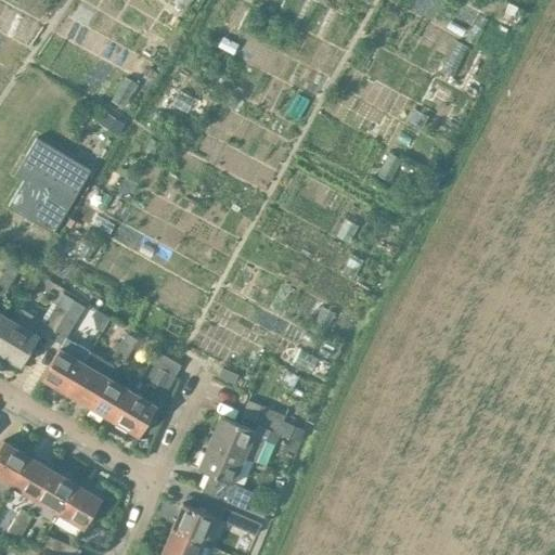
[(166,0),(184,11),(190,0),(166,0)]
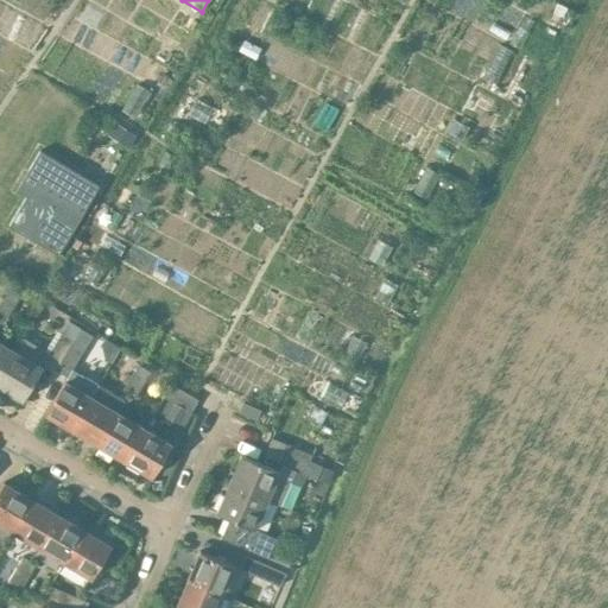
[(510,7),(502,19),(514,26),(521,14),(510,7)]
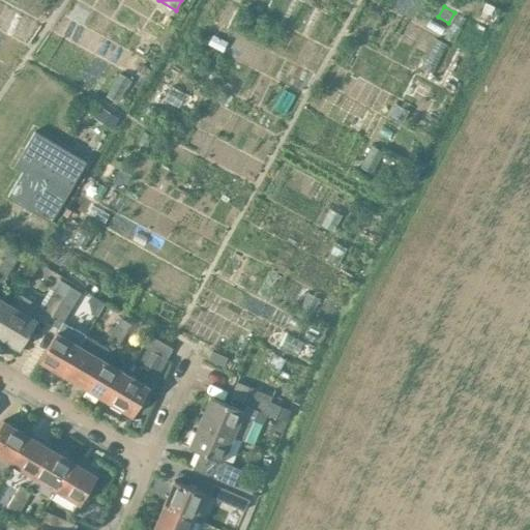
[(158,11),(145,33),(156,39),(170,19),(158,11)]
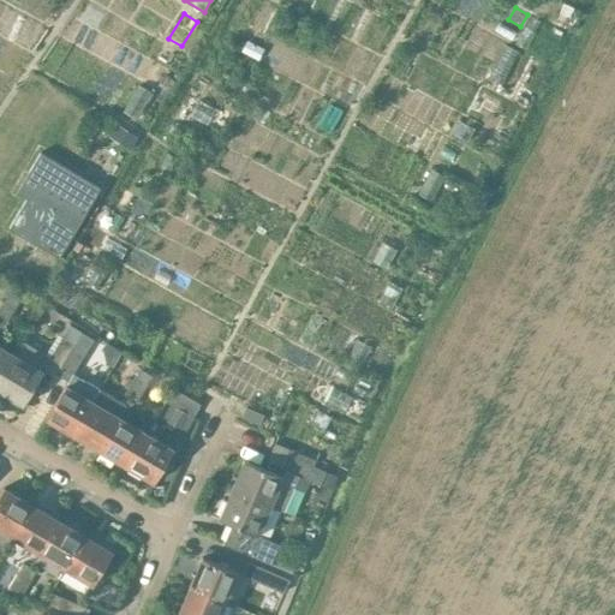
[(531,18),(525,29),(533,34),(539,22),(531,18)]
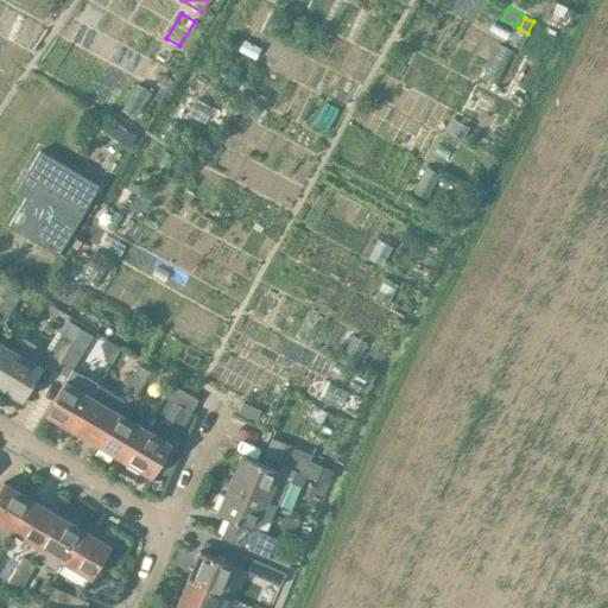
[(499,45),(481,80),(496,88),(514,54),(499,45)]
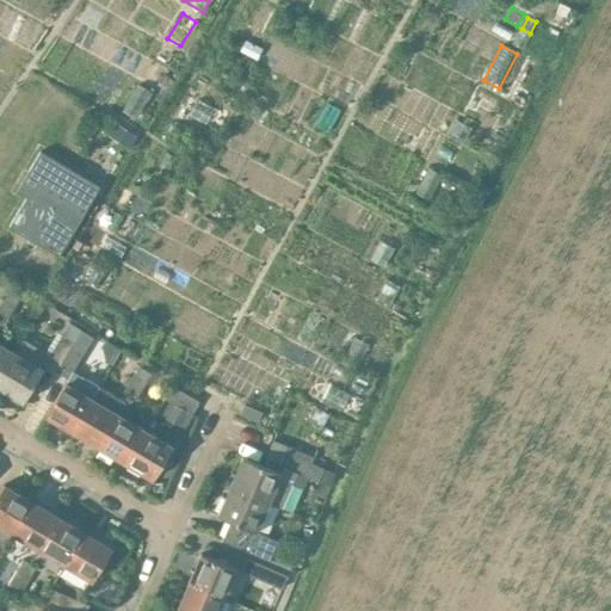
[(137,85),(121,111),(135,121),(150,93),(137,85)]
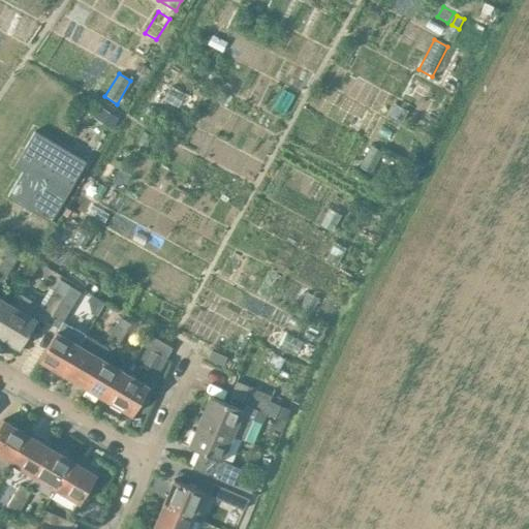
[(100,107),(93,118),(111,128),(118,118),(100,107)]
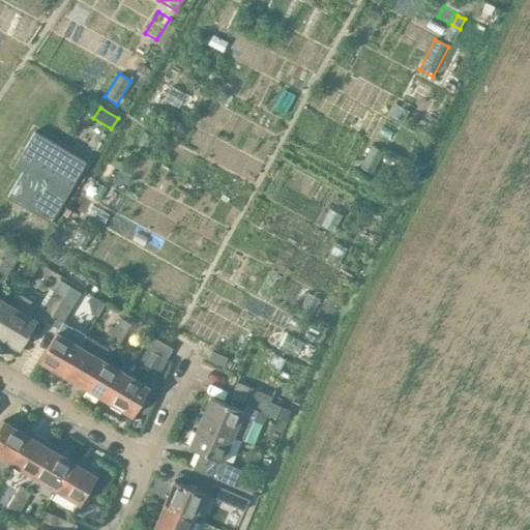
[(86,162),(34,131),(13,166),(22,171),(7,197),(50,223),(86,162)]
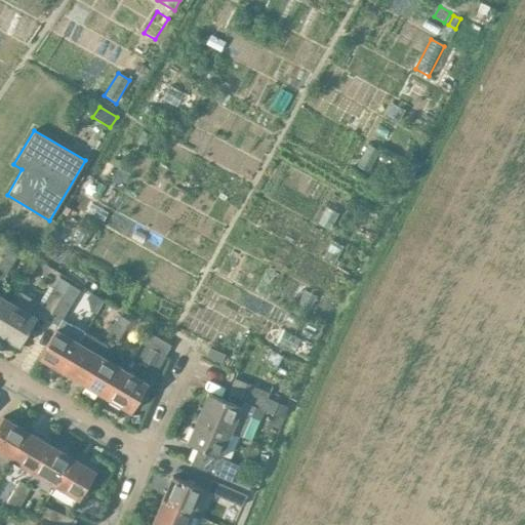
[(368,145),(357,165),(367,171),(378,151),(368,145)]
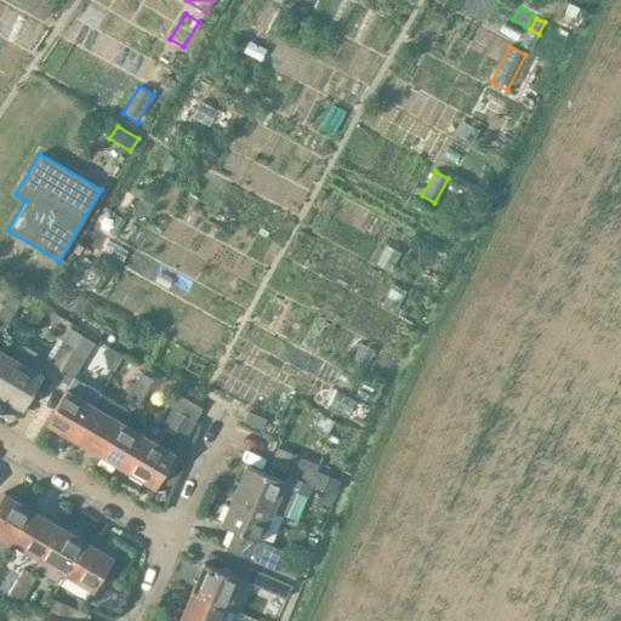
[(386,245),(376,263),(389,271),(399,252),(386,245)]
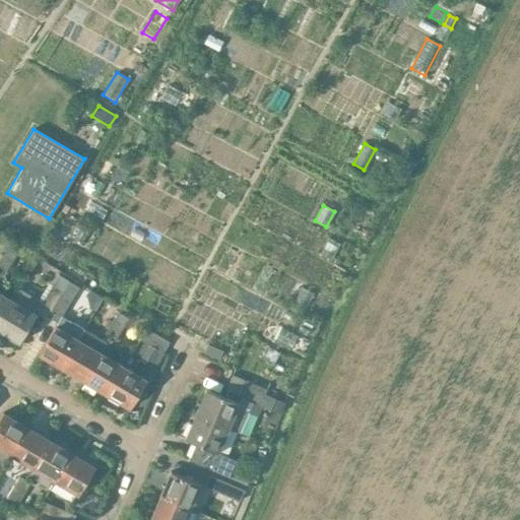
[(328,239),(320,253),(331,260),(339,244),(328,239)]
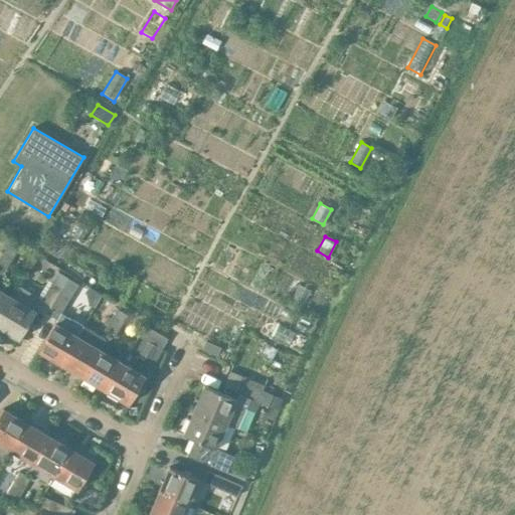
[(7,243),(1,254),(11,261),(17,249),(7,243)]
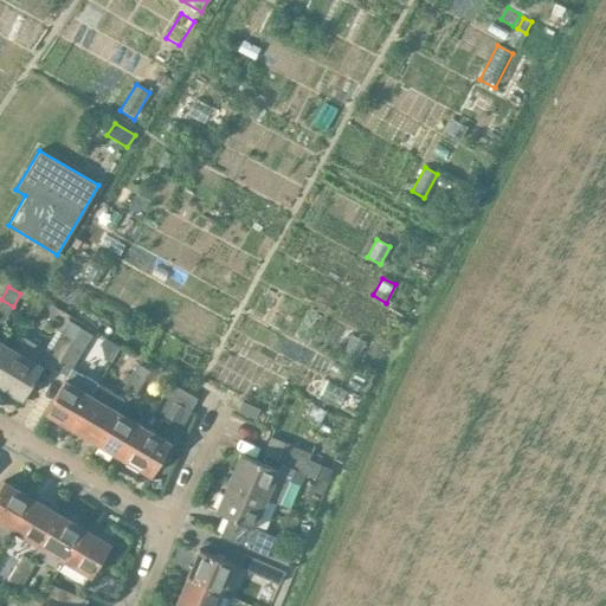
[(1,300),(0,301),(0,316),(5,320),(13,307),(1,300)]
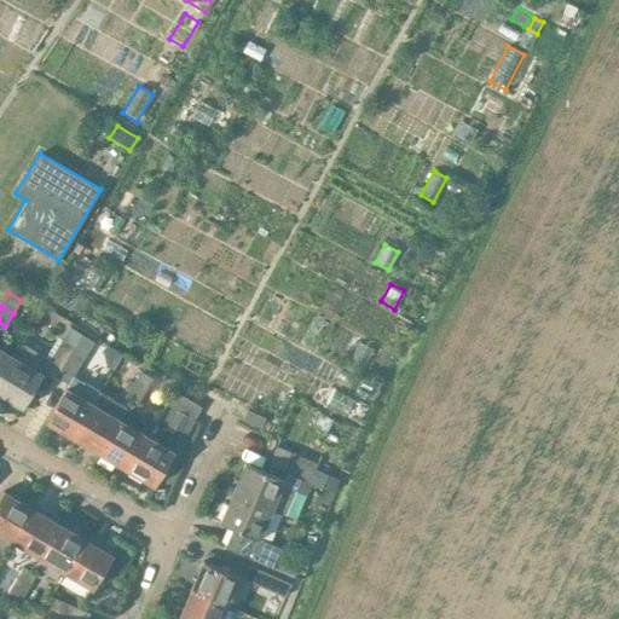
[(67,389),(47,423),(75,439),(94,406),(93,405),(100,393),(74,377),(86,354),(94,342),(84,335),(75,348),(57,379),(69,385),(67,389)]
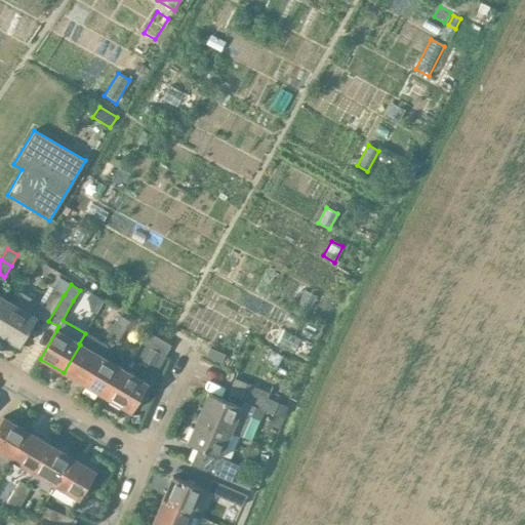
[(13,303),(0,324),(0,334),(19,347),(38,315),(48,321),(64,295),(52,289),(42,306),(23,293),(19,291),(13,303)]
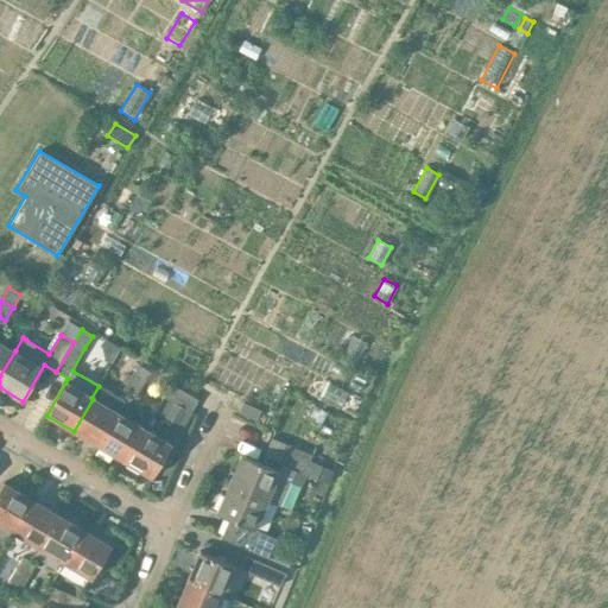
[(353,336),(344,353),(356,359),(366,342),(353,336)]
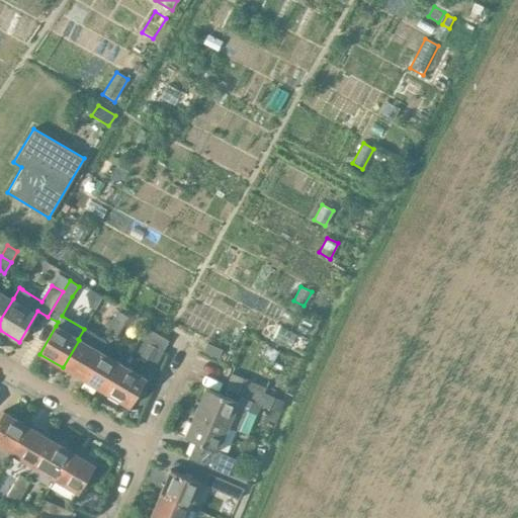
[(0,320),(13,298),(0,290),(0,320)]
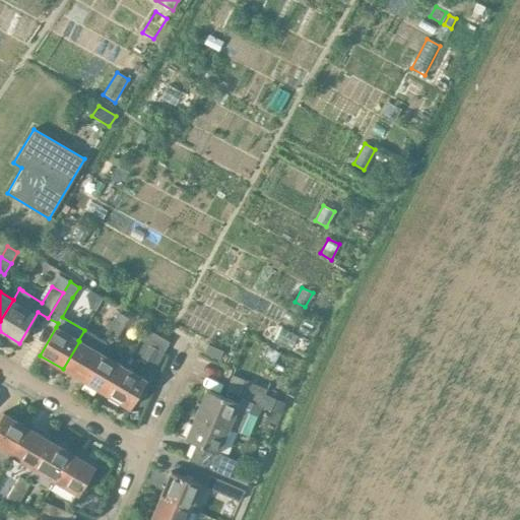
[(118,312),(112,323),(122,328),(128,317),(120,312),(118,312)]
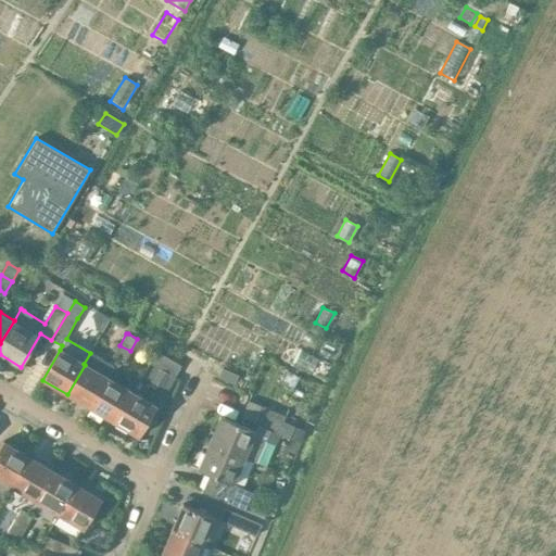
[(119,345),(112,357),(123,364),(130,351),(119,345)]
